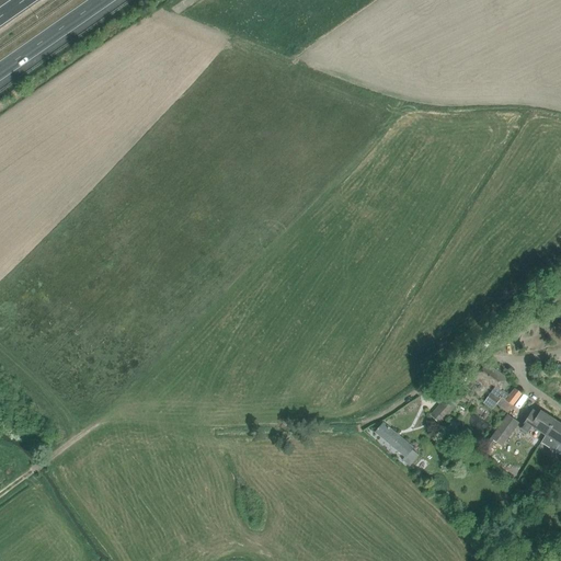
[(479,375),(488,381),(496,388),(484,404),(493,410),(497,404),(508,413),(516,402),(522,393),(515,388),(510,395),(504,390),(511,380),(487,364),(479,375)]
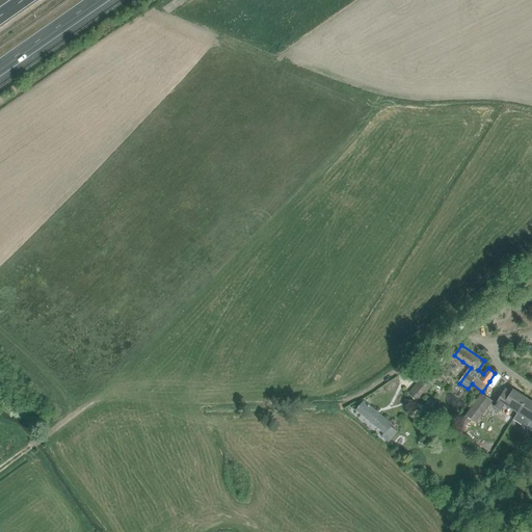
[(418,382),(408,394),(418,403),(428,392),(418,382)]
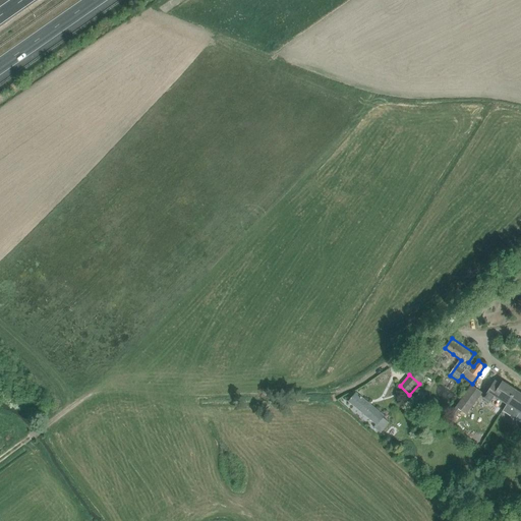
[(495,396),(506,404),(514,390),(503,383),(501,385),(495,382),(483,399),(489,403),(495,396)]
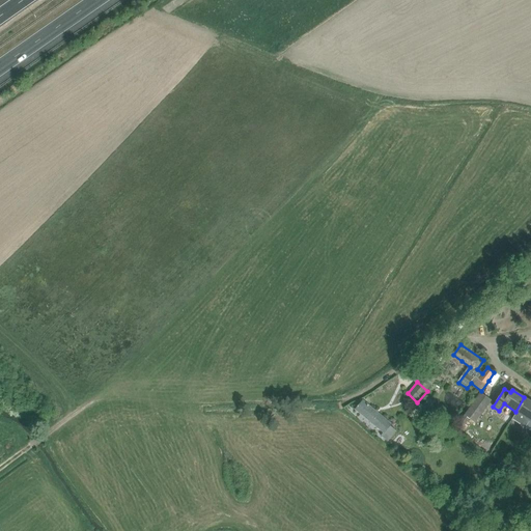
[(480,393),(456,426),(462,430),(467,423),(470,419),(473,421),(475,422),(491,401),(480,393)]
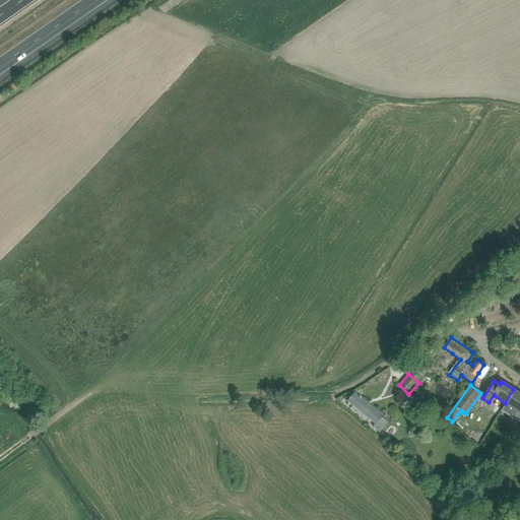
[(506,403),(502,410),(514,418),(519,409),(519,393),(513,389),(505,403),(506,403)]
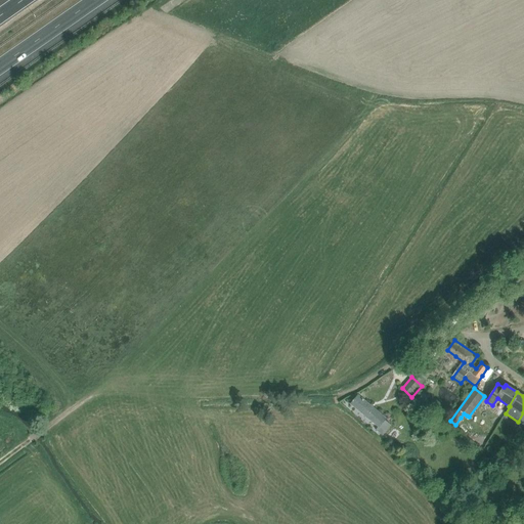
[(358,395),(351,404),(378,427),(376,430),(383,436),(391,426),(385,420),(386,419),(358,395)]
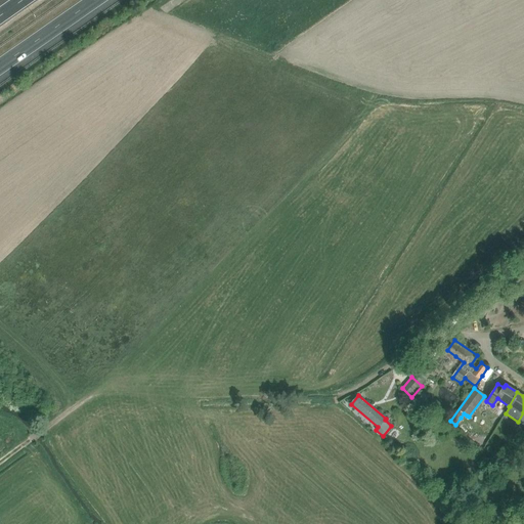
[(41,423),(33,426),(35,431),(43,428),(41,423)]
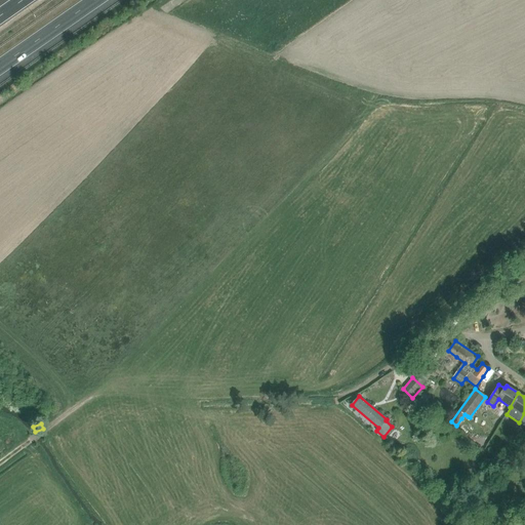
All buildings are outlined.
